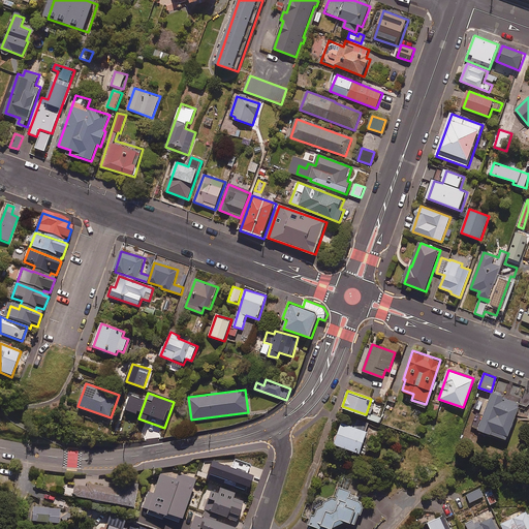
[(520,403),(491,394),(478,429),(506,439),(520,403)]
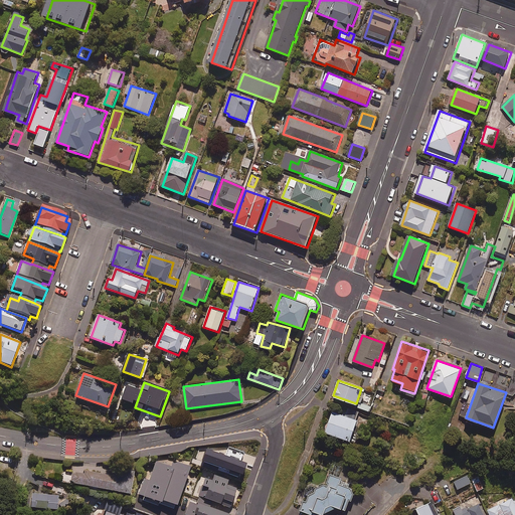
[(427,394),(421,392),(418,401),(424,403),(427,394)]
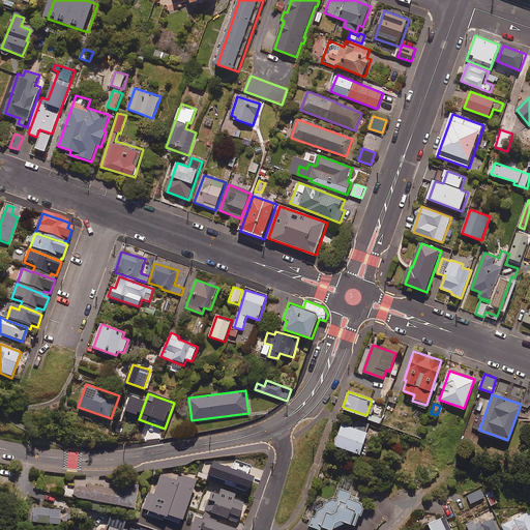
[(370,424),(356,419),(353,428),(342,423),(334,444),(359,452),(370,424)]
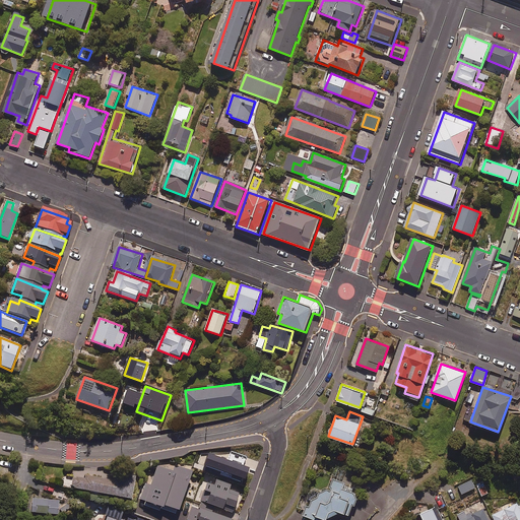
[(253,458),(232,452),(224,474),(247,480),(253,458)]
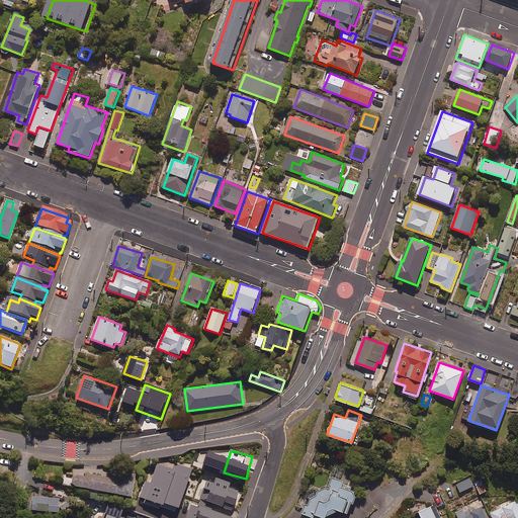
[(173,471),(157,465),(151,484),(146,482),(140,498),(146,500),(145,503),(162,509),(162,507),(177,512),(191,471),(175,465),(173,471)]
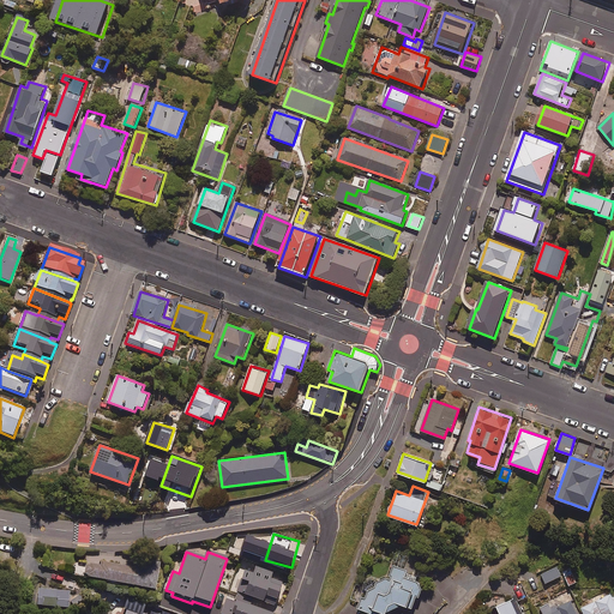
[(102,563),(101,567),(88,564),(85,577),(155,590),(158,573),(102,563)]
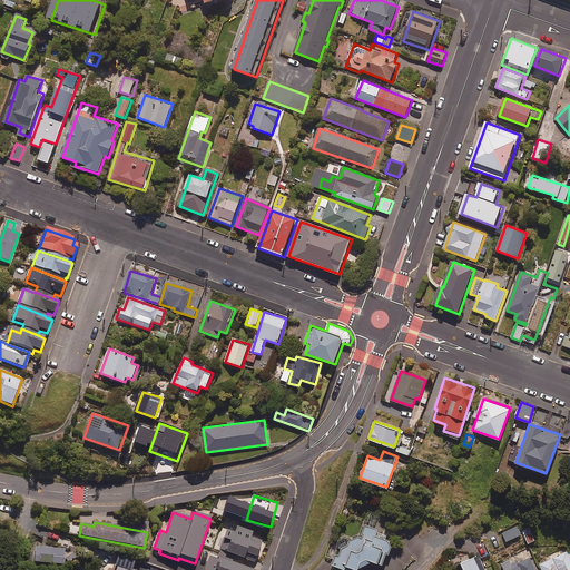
[(347,569),(356,569),(359,566),(372,560),(382,563),(386,552),(389,553),(393,541),(375,534),(377,529),(365,524),(361,537),(349,540),(349,543),(342,548),(338,556),(336,554),(332,564),(347,569)]
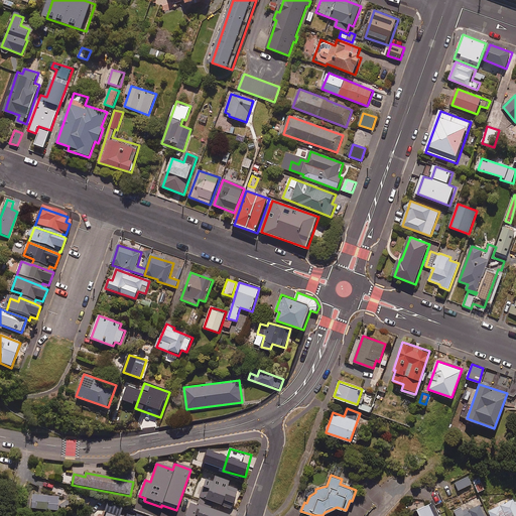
[(229,481),(215,476),(212,482),(205,480),(199,498),(229,508),(236,490),(226,487),(229,481)]
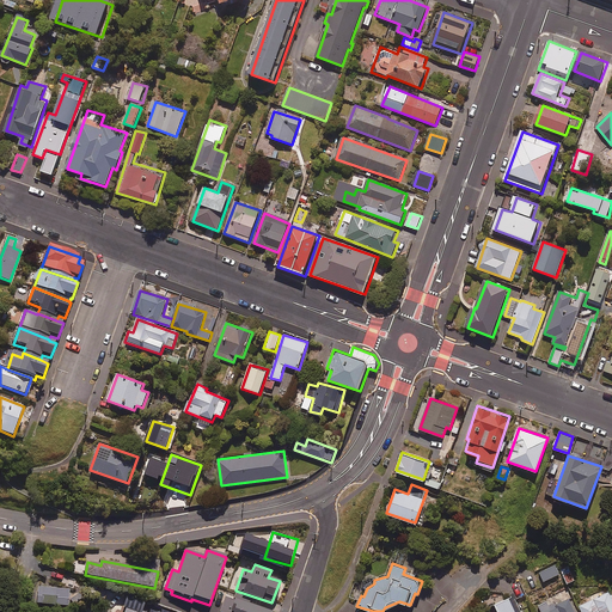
[(560,574),(555,564),(539,571),(543,581),(560,574)]
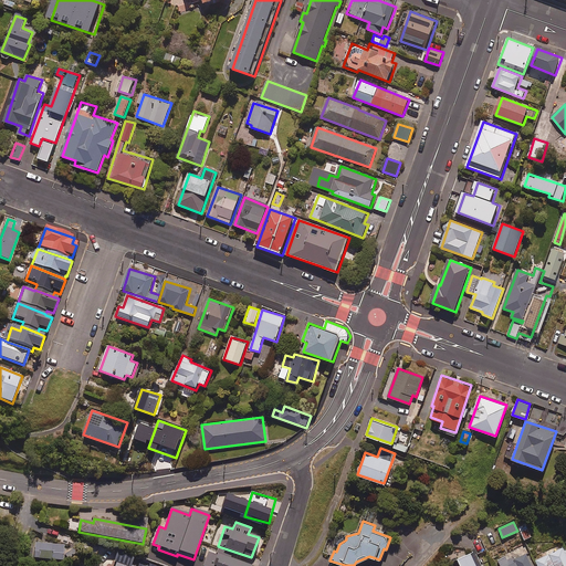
[(548,522),(537,527),(541,534),(552,527),(548,522)]
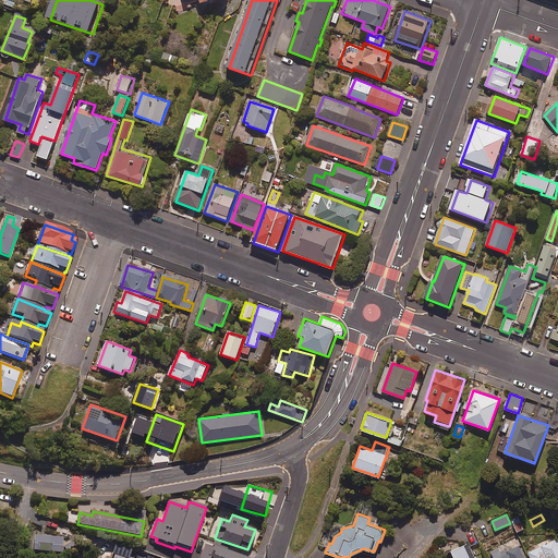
[(519,516),(511,519),(517,532),(524,529),(519,516)]
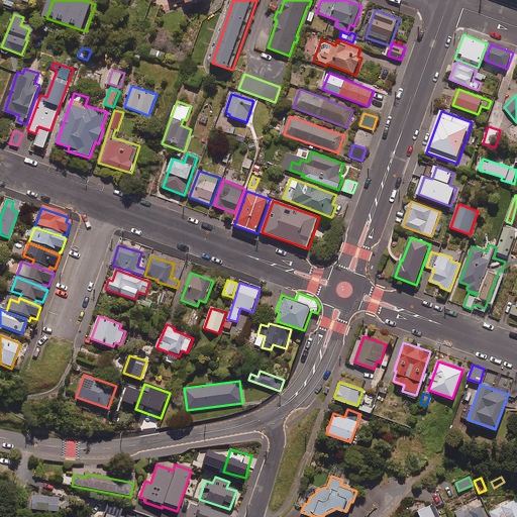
[(516,516),(516,494),(513,496),(514,499),(490,511),(492,516),(516,516)]
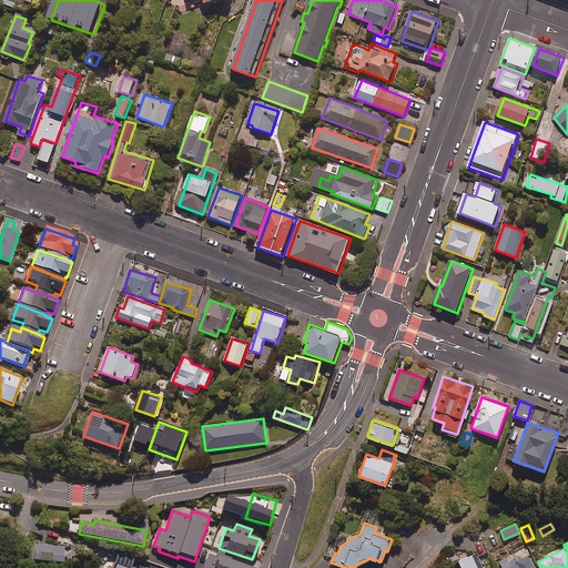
[(64,548),(36,546),(34,561),(63,564),(64,548)]
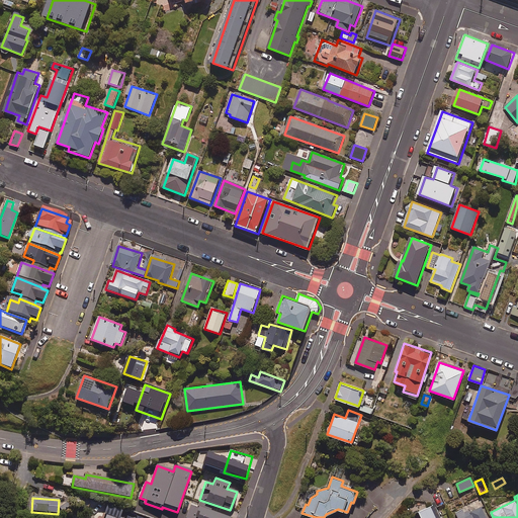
[(190,506),(184,517),(228,517),(229,517),(209,510),(210,507),(199,503),(197,508),(190,506)]
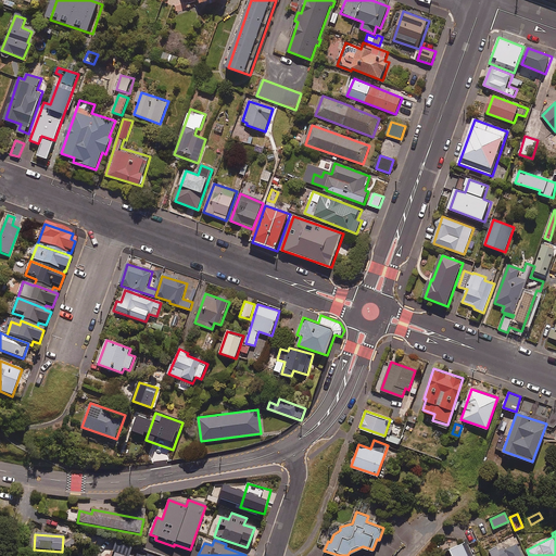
[(477,555),(475,555),(474,555),(467,541),(450,548),(453,555),(477,555)]
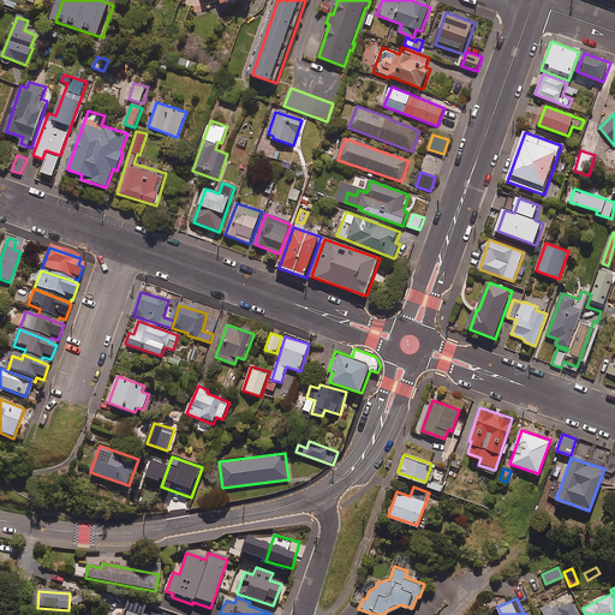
[(541,609),(543,614),(578,614),(572,601),(551,609),(549,604),(541,609)]
